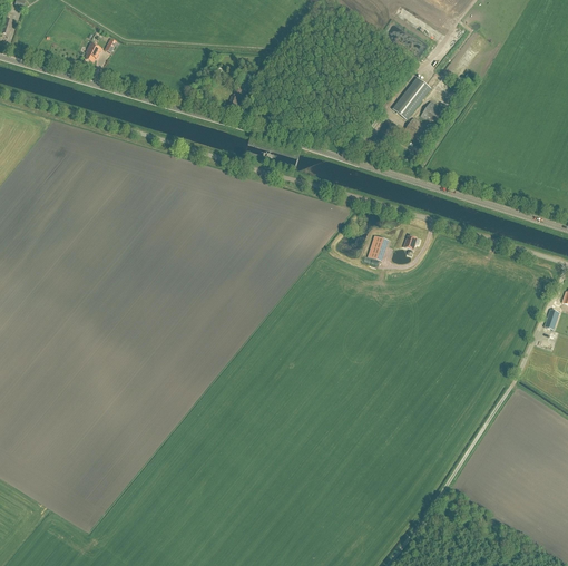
[(417,9),(414,15),(429,20),(431,15),(417,9)]
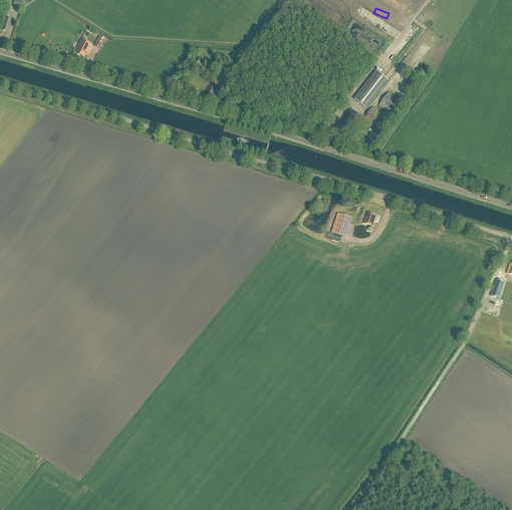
[(6,29),(8,22),(10,16),(3,14),(2,16),(0,22),(0,25),(1,25),(0,27),(6,29)]
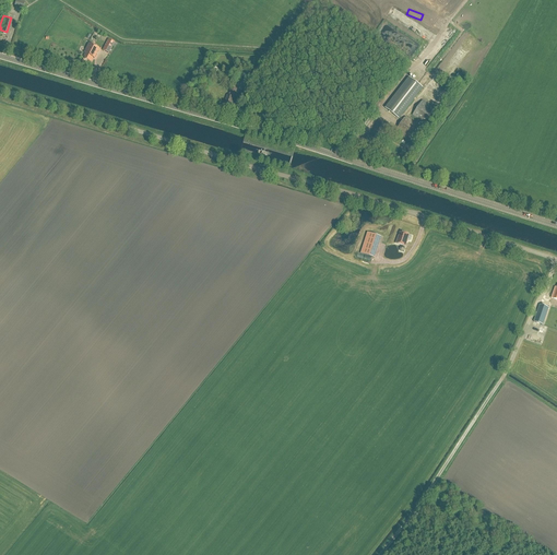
[(107,50),(113,39),(106,36),(105,39),(101,47),(107,50)]
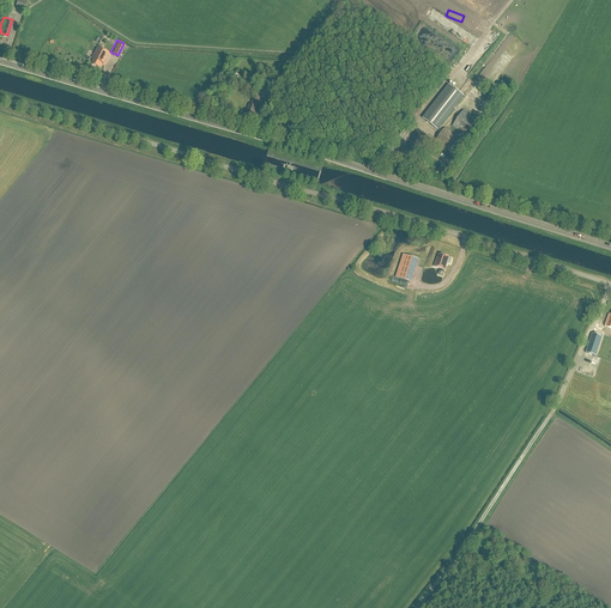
[(91,58),(90,60),(96,62),(97,64),(100,59),(101,60),(107,49),(95,43),(90,54),(91,54),(89,58),(91,58)]
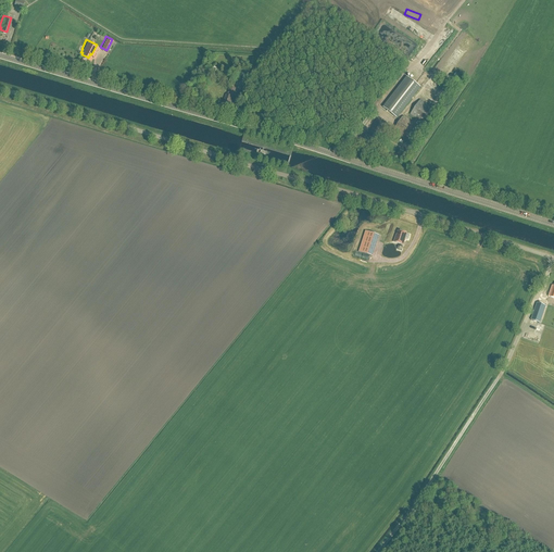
[(407,57),(413,62),(417,59),(412,53),(407,57)]
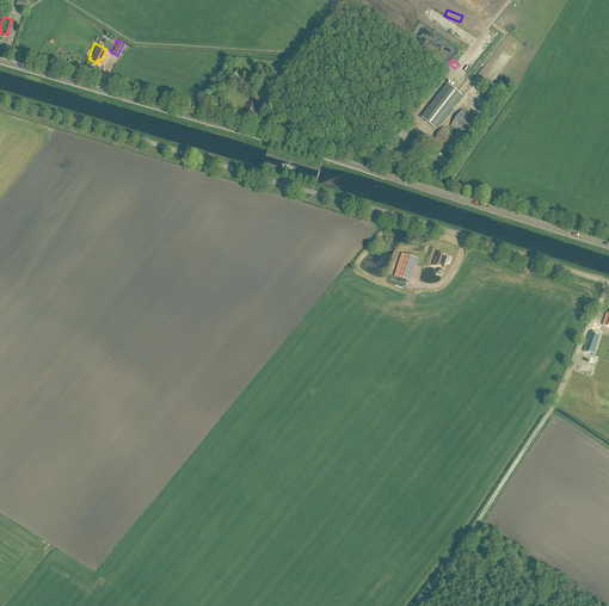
[(434,125),(460,92),(444,80),(418,115),(434,125)]
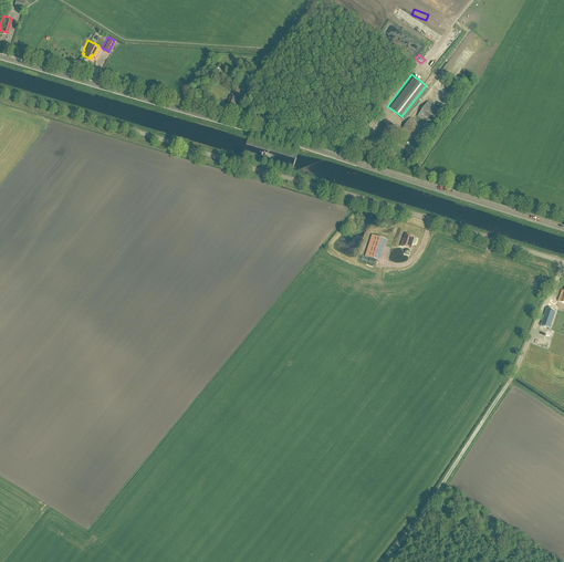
[(244,86),(248,77),(241,75),(238,84),(244,86)]
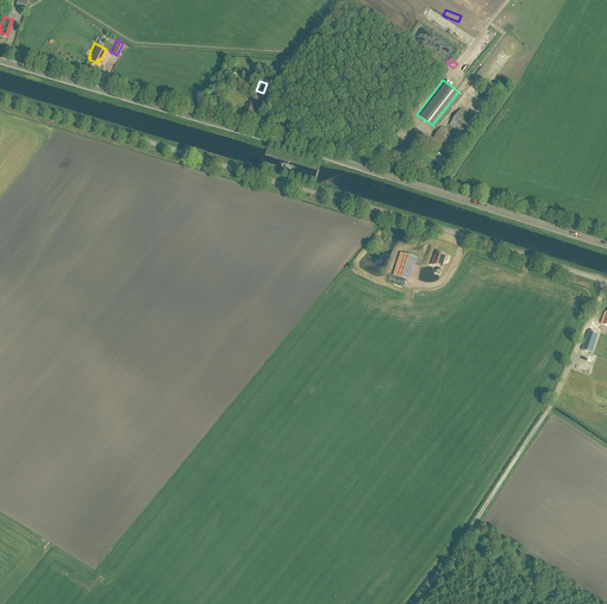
[(250,109),(256,94),(250,92),(246,100),(245,100),(244,105),(245,106),(243,109),(249,112),(249,109),(250,109)]
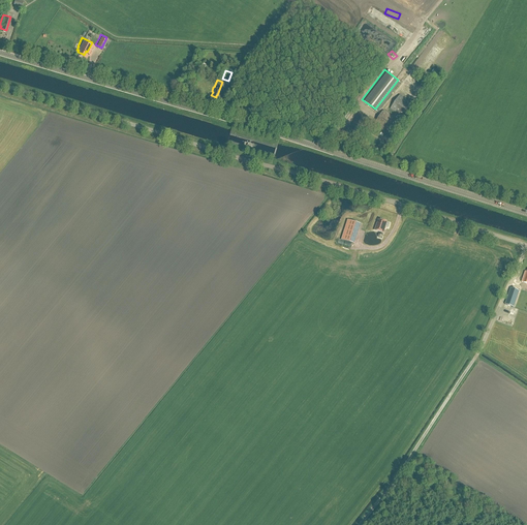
[(403,116),(413,102),(398,91),(388,105),(403,116)]
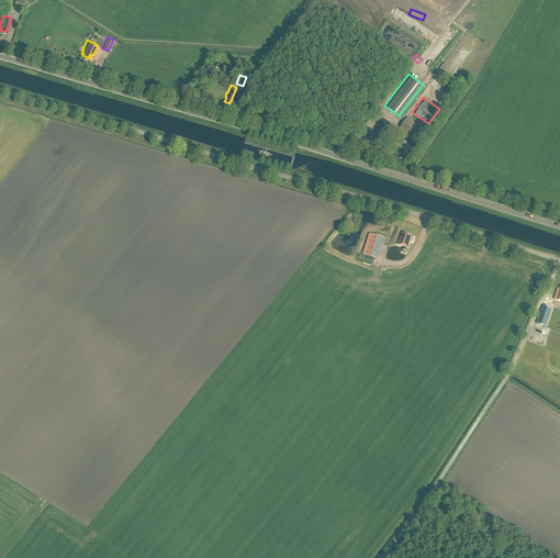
[(367,123),(373,115),(370,112),(362,121),(367,123)]
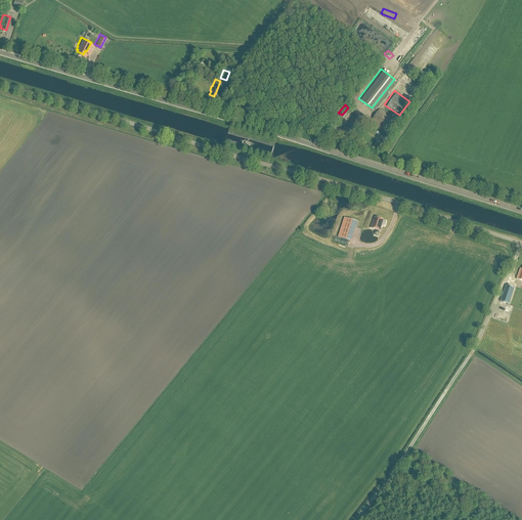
[(388,133),(397,119),(378,105),(370,118),(372,120),(371,121),(388,133)]
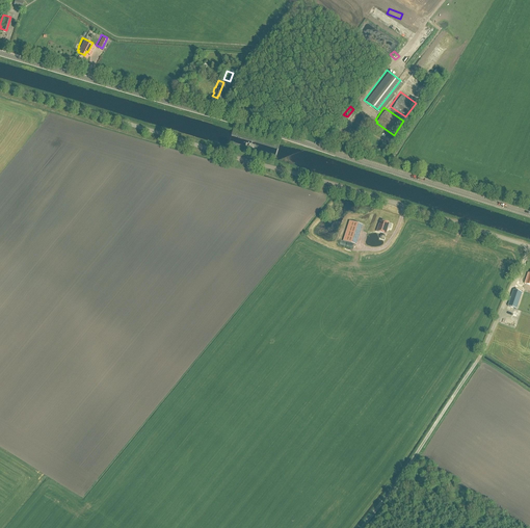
[(353,123),(351,127),(358,130),(360,127),(366,117),(358,112),(351,122),(353,123)]
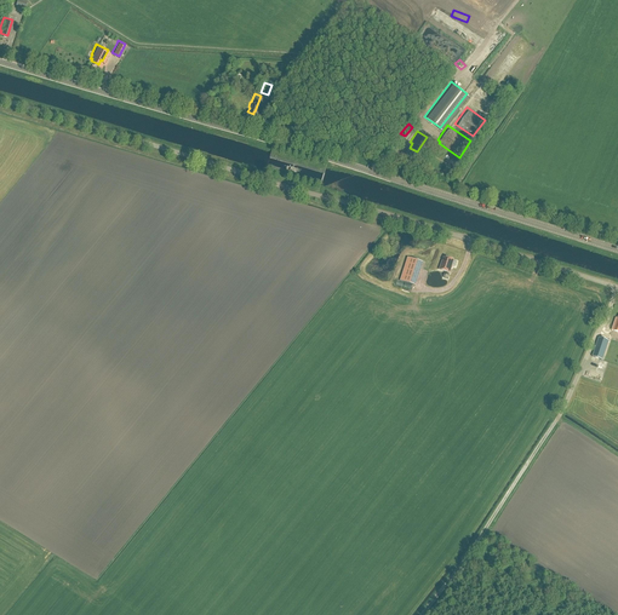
[(451,257),(441,253),(439,260),(436,265),(447,269),(450,262),(453,263),(456,258),(451,257)]
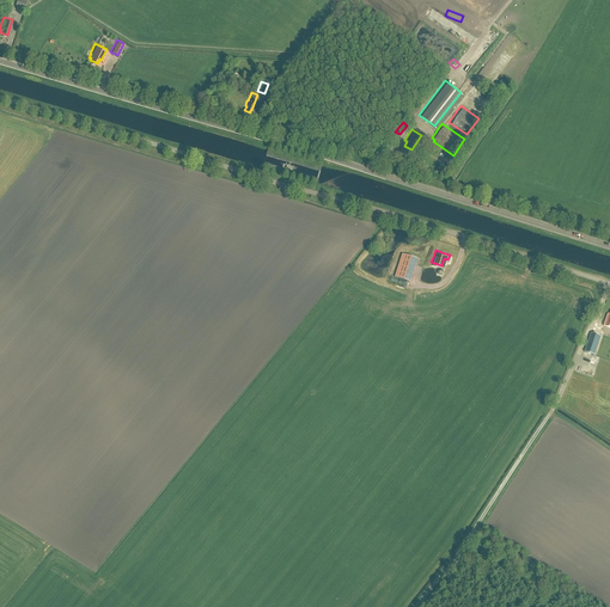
[(408,279),(416,256),(402,251),(394,274),(408,279)]
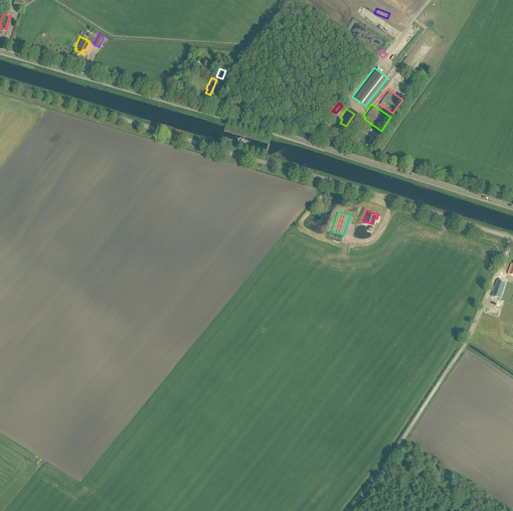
[(497,278),(492,294),(500,297),(506,281),(497,278)]
